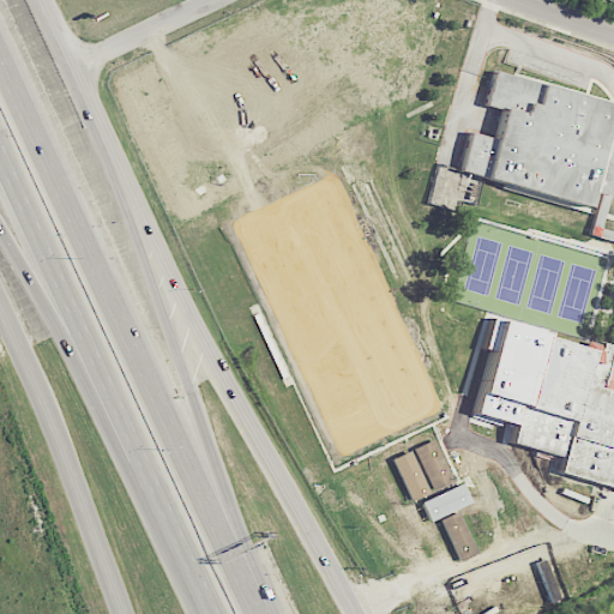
[(457,168),(583,208),(587,196),(605,202),(613,170),(613,125),(609,125),(613,110),(613,106),(497,70),(486,103),(503,108),(494,137),(469,128),(457,168)]
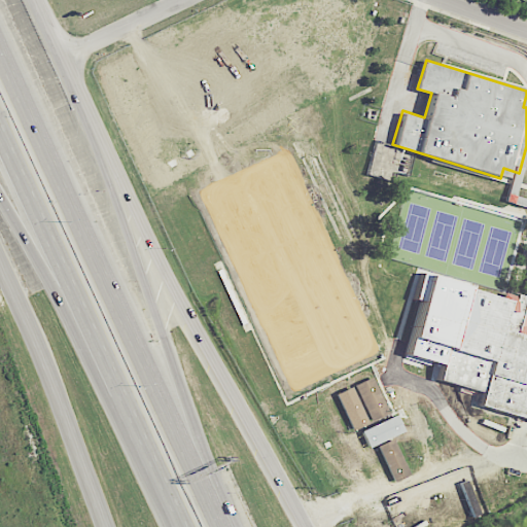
[(355,385),(372,425),(360,430),(367,447),(405,431),(396,413),(389,416),(374,377),(355,385)]
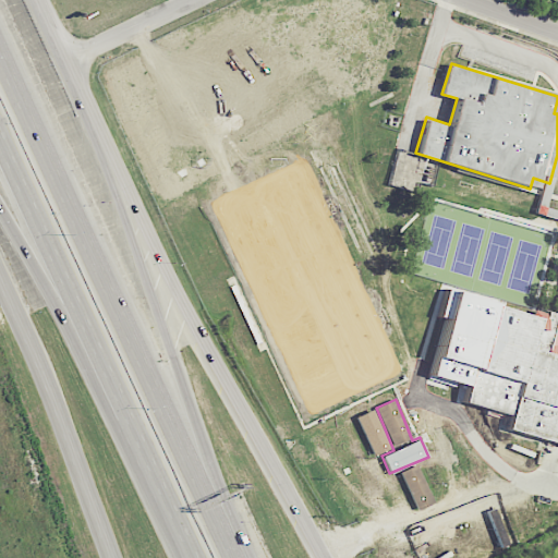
[(373,455),(389,447),(372,410),(355,417),(373,455)]
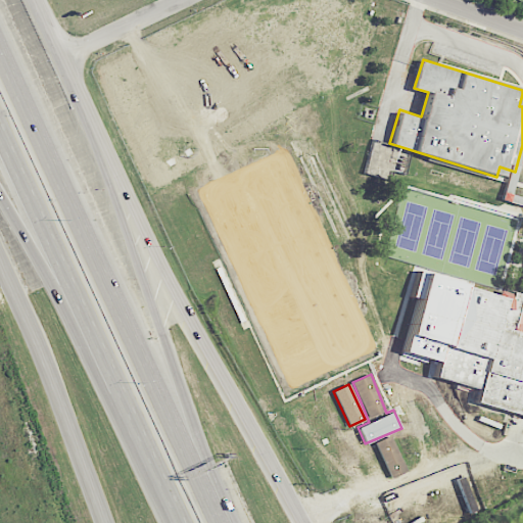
[(414,459),(405,432),(396,434),(406,462),(414,459)]
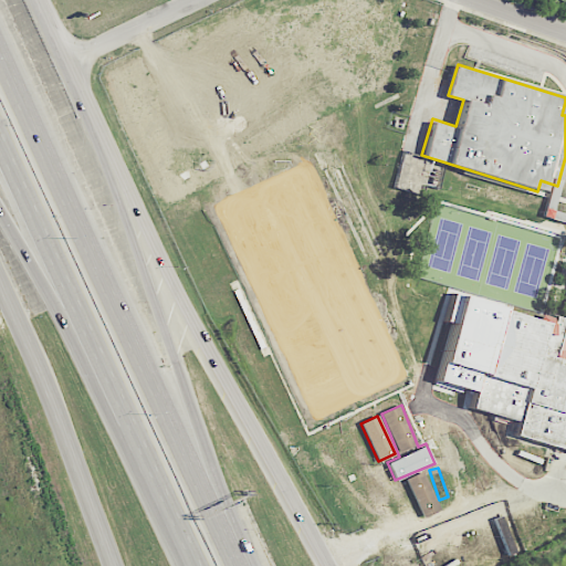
[(405,478),(422,517),(439,511),(422,470),(405,478)]
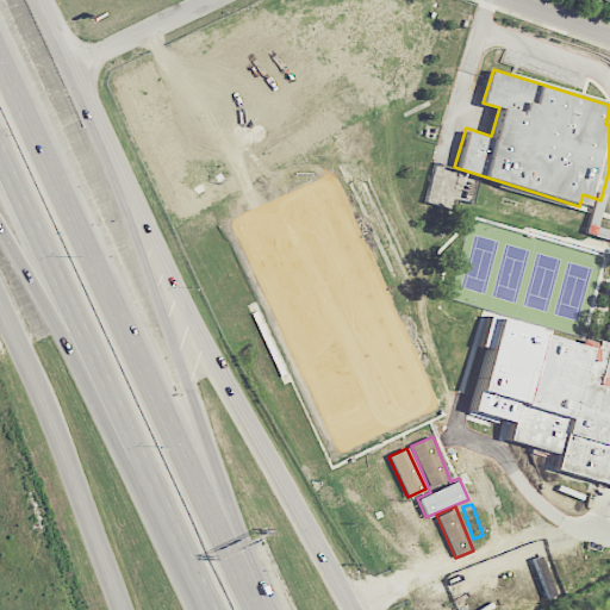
[(495,605),(537,591),(531,574),(489,590),(495,605)]
